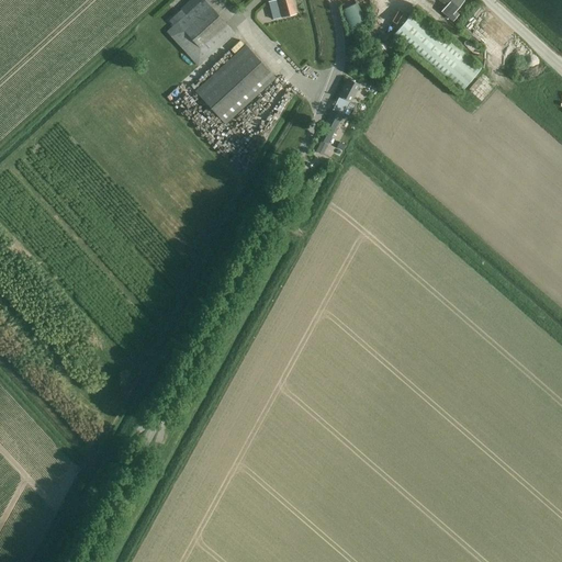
[(173,25),(167,32),(198,65),(233,32),(203,0),(189,0),(180,9),(180,10),(176,14),(169,21),(173,25)]
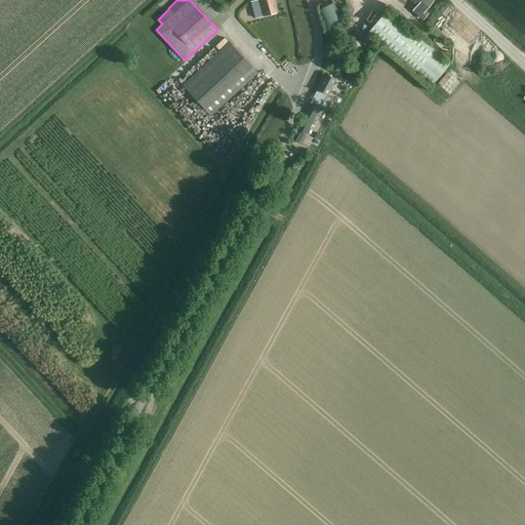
[(254,17),(264,15),(276,12),(273,0),(256,0),(250,2),(254,17)]
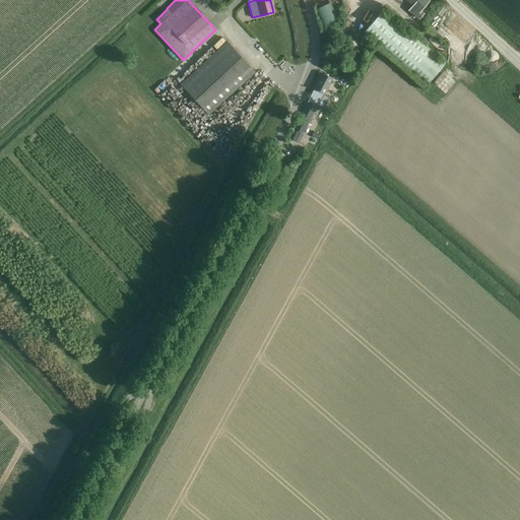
[(406,0),(412,5),(408,10),(418,19),(424,13),(420,10),(430,0),(429,0),(406,0)]
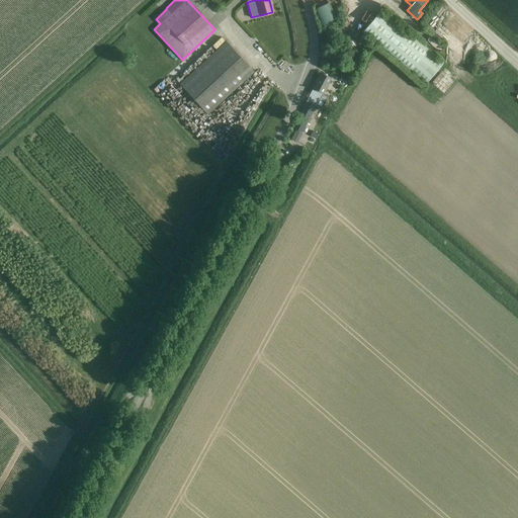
[(315,8),(314,9),(317,13),(322,27),(337,20),(329,2),(315,8)]
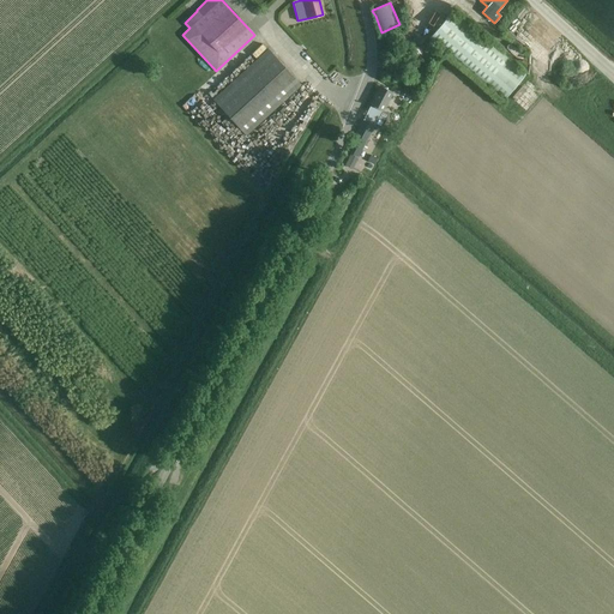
[(503,102),(527,74),(452,11),(429,38),(485,86),(503,102)]
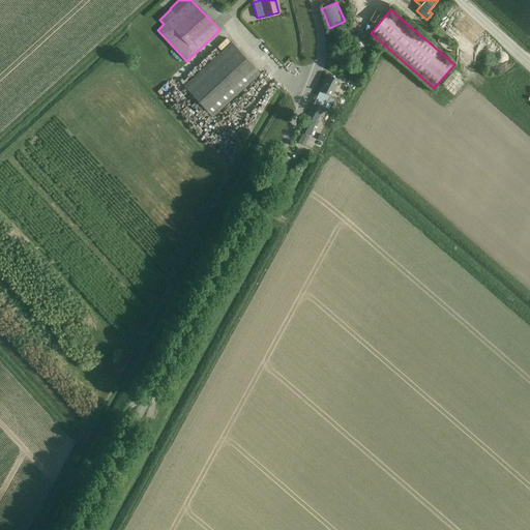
[(212,117),(232,99),(260,74),(232,42),(184,86),(212,117)]
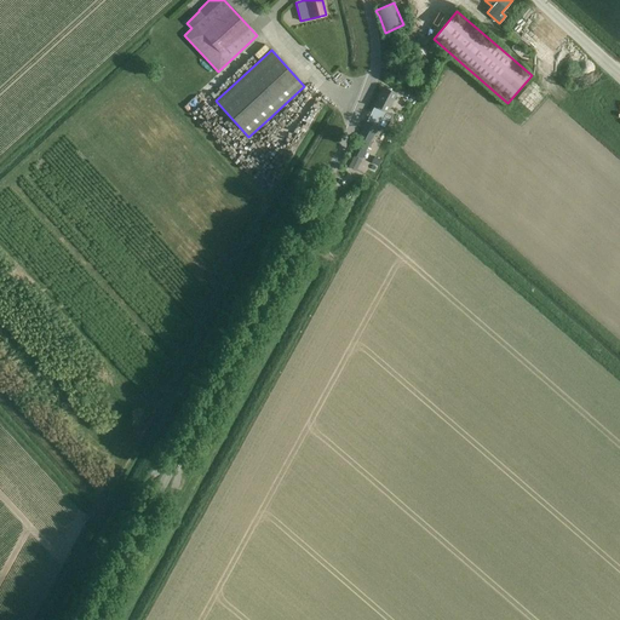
[(355,155),(349,167),(355,171),(361,159),(365,151),(369,142),(378,126),(378,127),(385,112),(386,113),(386,112),(396,93),(384,87),(374,105),(367,121),(350,153),(355,155)]
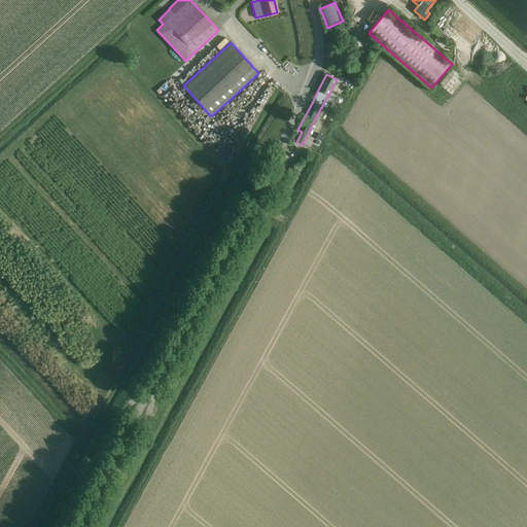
[(318,133),(315,139),(321,141),(323,136),(318,133)]
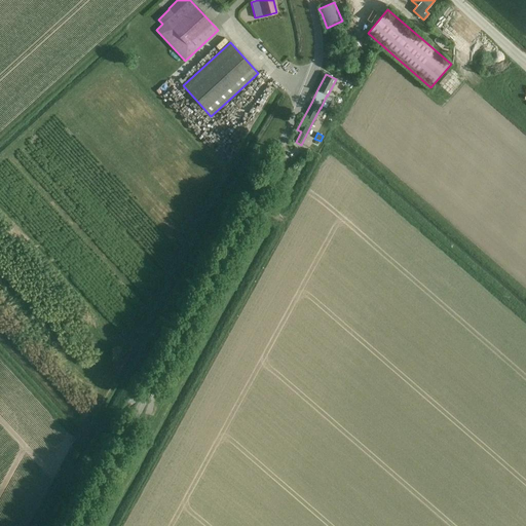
All buildings are outlined.
